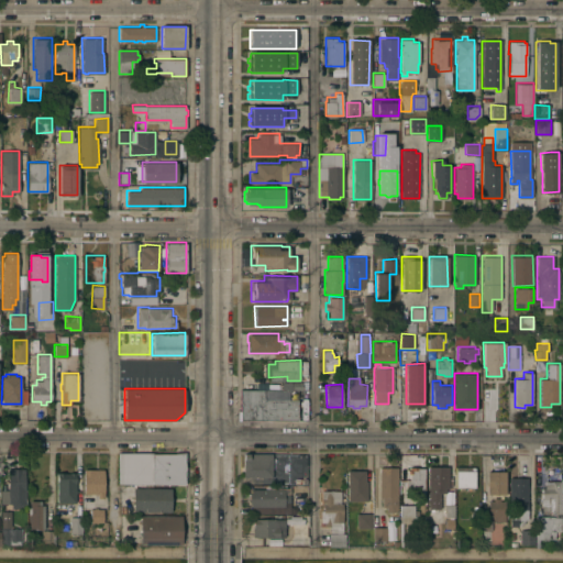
[(241,390),(263,390),(263,399),(297,399),(297,419),(241,419),(241,390)]
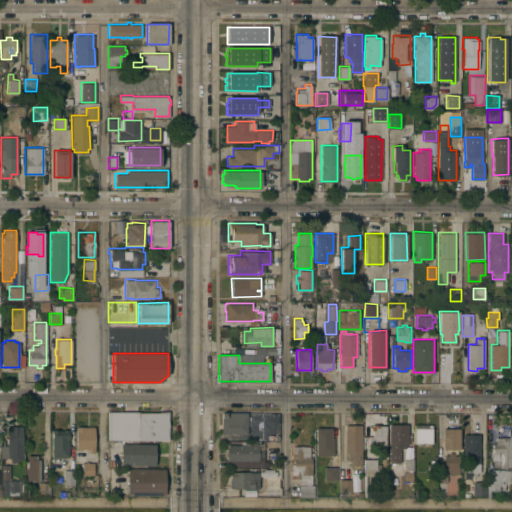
[(168,440),(107,440),(107,412),(148,412),(148,411),(151,411),(151,412),(163,412),(163,411),(168,411),(168,440)]
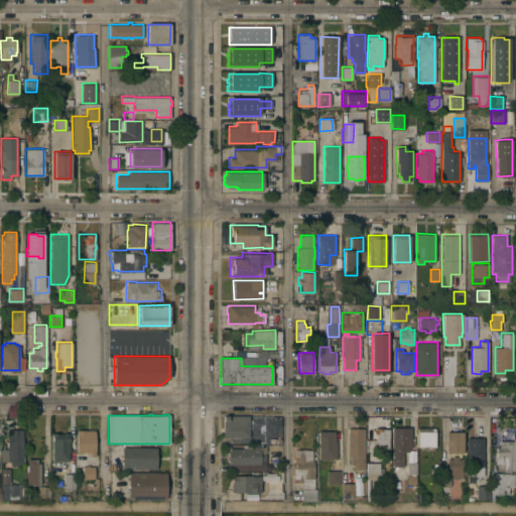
[(223,415),(249,415),(249,436),(223,436),(223,416),(223,415)]
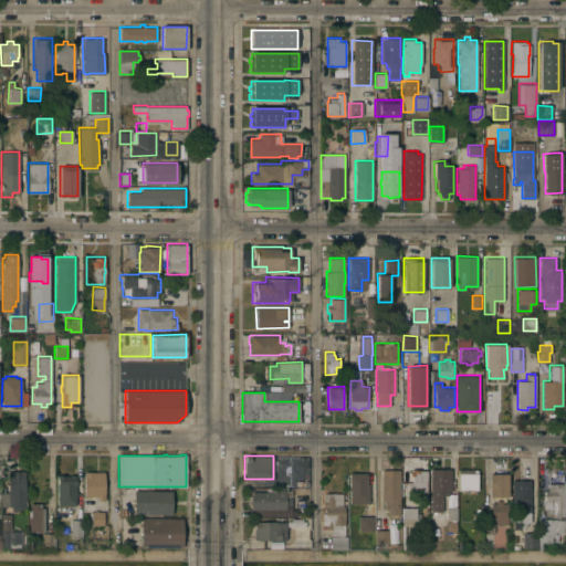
[(381,469),(400,469),(399,514),(388,514),(388,510),(384,510),(384,500),(381,500),(381,469)]
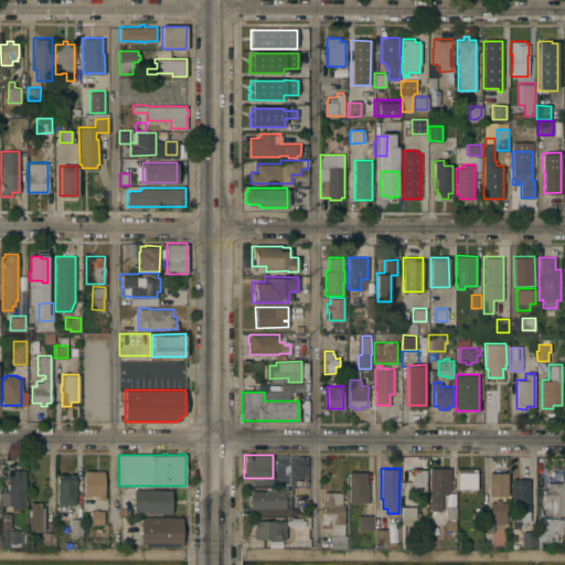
[(425,490),(407,490),(407,494),(402,494),(402,480),(411,481),(411,475),(408,475),(408,470),(409,470),(409,468),(419,468),(419,469),(425,469),(425,490)]
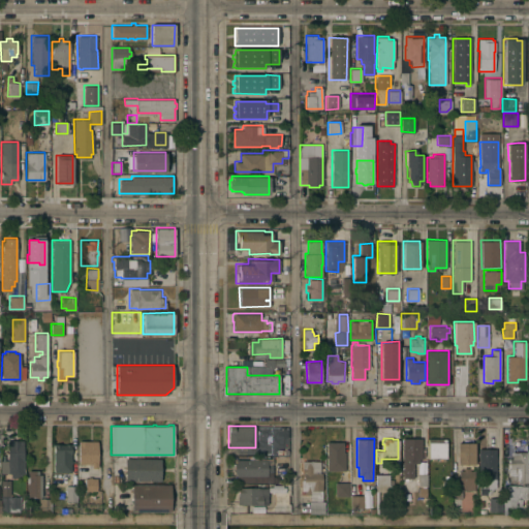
[(402,438),(421,438),(421,459),(418,459),(418,462),(412,462),(413,477),(402,477),(402,438)]
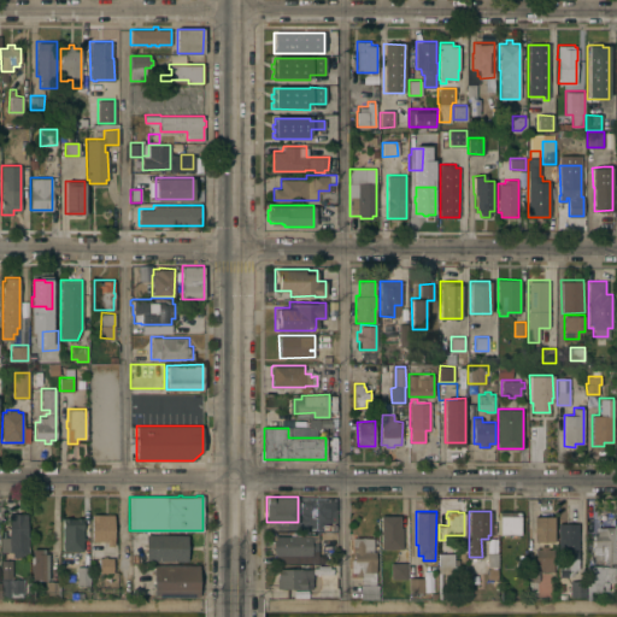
[(499,511),(519,511),(519,534),(499,534),(499,511)]
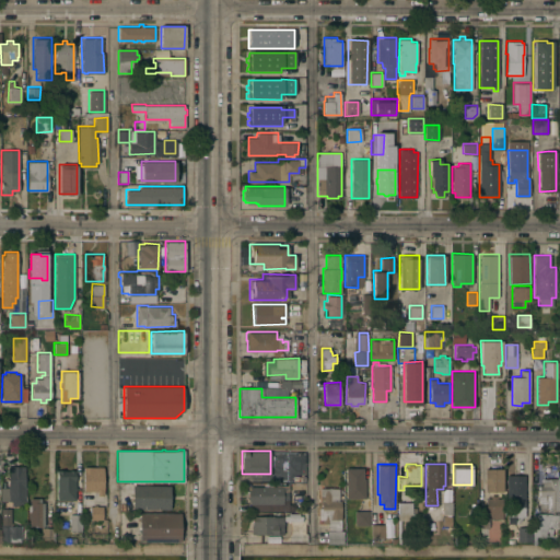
[(24,500),(24,505),(11,505),(11,501),(8,501),(8,500),(2,500),(1,488),(8,488),(8,466),(24,465),(24,500)]
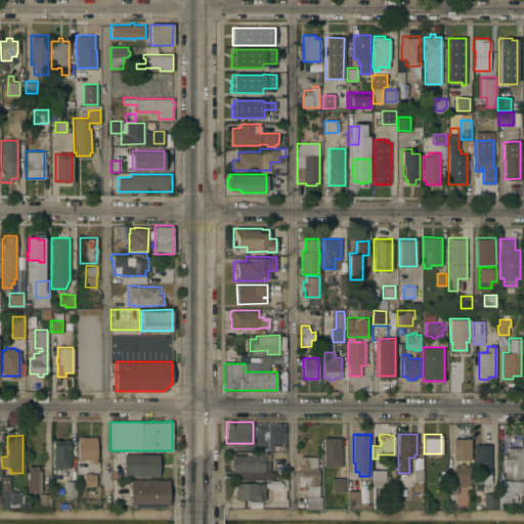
[(78,436),(88,437),(88,436),(95,436),(95,457),(95,463),(90,463),(90,459),(78,459),(78,436)]
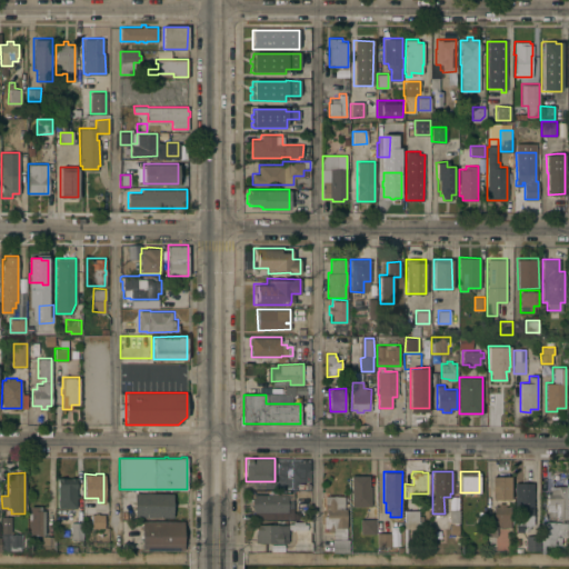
[(351,475),(369,475),(369,486),(370,486),(370,506),(351,506),(351,475)]
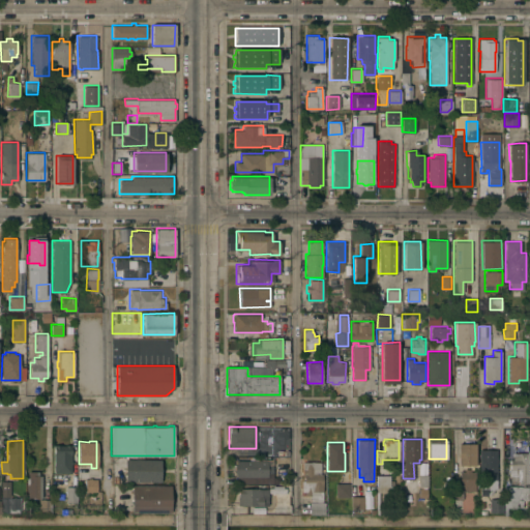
[(458,443),(474,443),(475,463),(477,463),(477,469),(470,469),(470,471),(474,471),(475,491),(465,491),(464,489),(460,489),(460,471),(464,471),(464,468),(470,468),(470,464),(459,464),(458,443)]
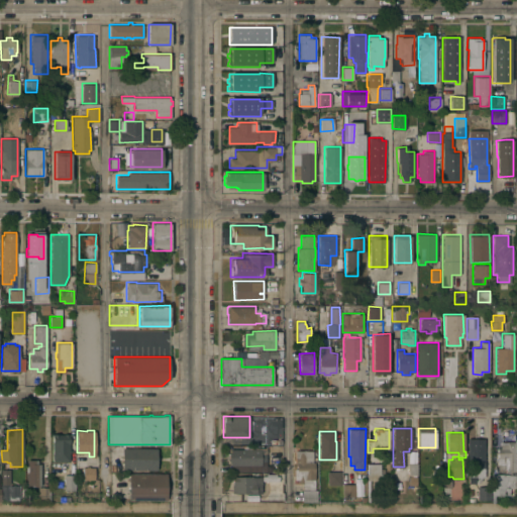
[(52,460),(52,433),(59,433),(59,434),(63,434),(63,433),(69,433),(69,460),(52,460)]
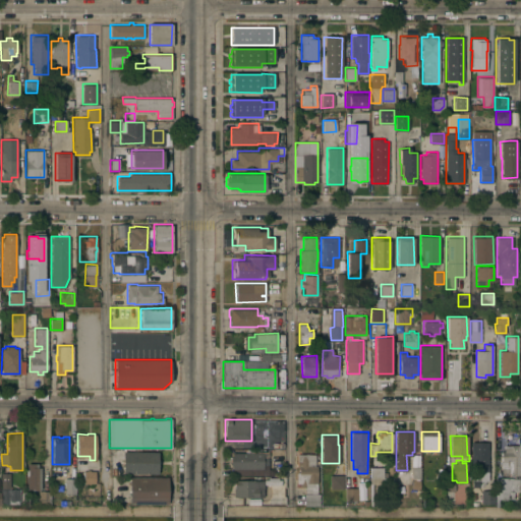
[(471,486),(471,442),(488,442),(487,480),(484,480),(478,480),(478,486),(471,486)]
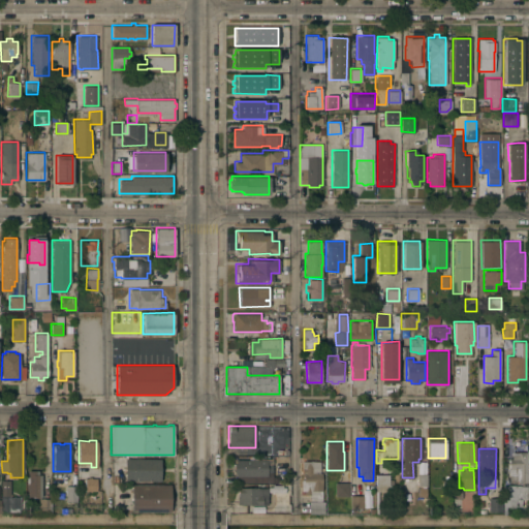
[(508,458),(511,458),(511,452),(526,452),(526,480),(518,481),(518,479),(508,479),(508,458)]
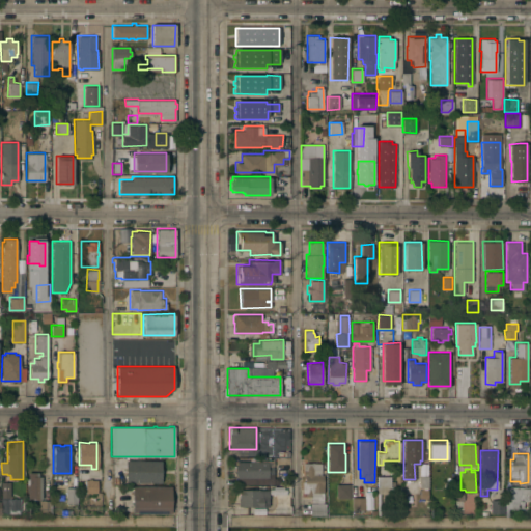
[(161,482),(124,481),(126,459),(161,459),(161,482)]
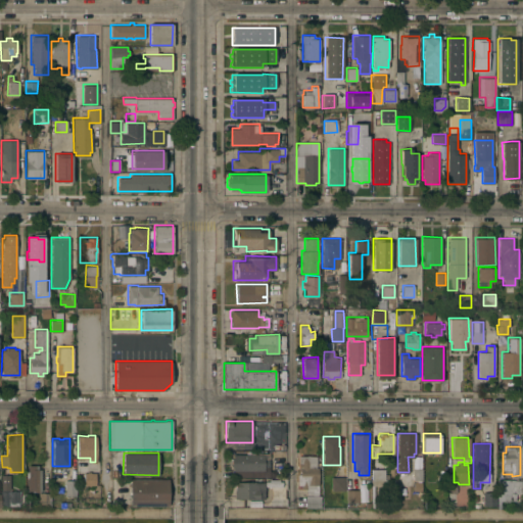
[(264,458),(268,458),(268,466),(264,466),(264,470),(230,471),(230,455),(264,454),(264,458)]
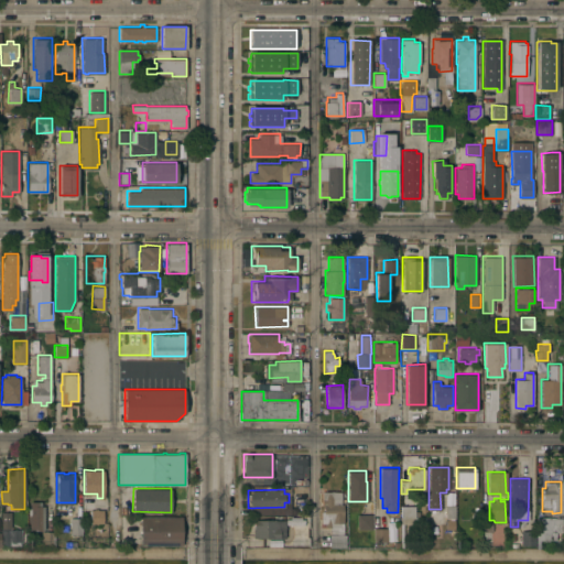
[(340,503),(343,503),(343,534),(345,534),(345,546),(328,548),(328,533),(329,533),(329,522),(320,522),(321,511),(323,511),(323,505),(321,505),(322,491),(340,491),(340,503)]
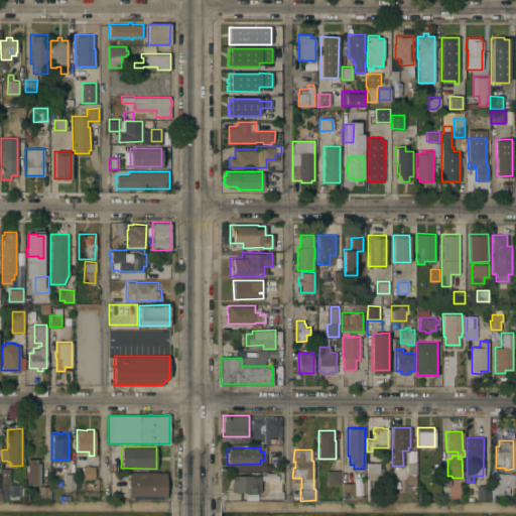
[(39,484),(26,484),(26,478),(25,478),(25,464),(26,464),(26,462),(26,459),(37,459),(37,463),(39,463),(39,484)]
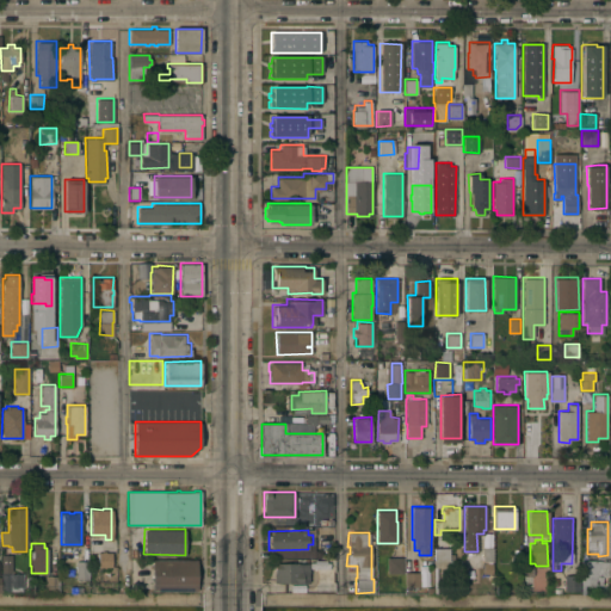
[(482,547),(492,547),(492,561),(482,561),(482,547)]
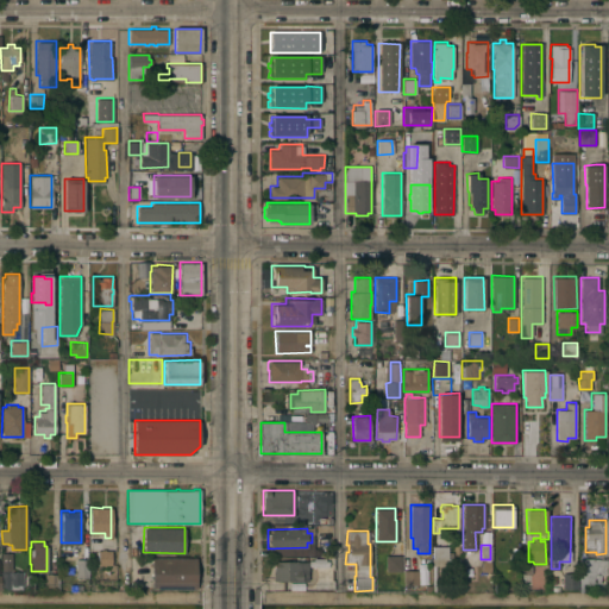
[(519,545),(520,559),(512,559),(510,545),(519,545)]
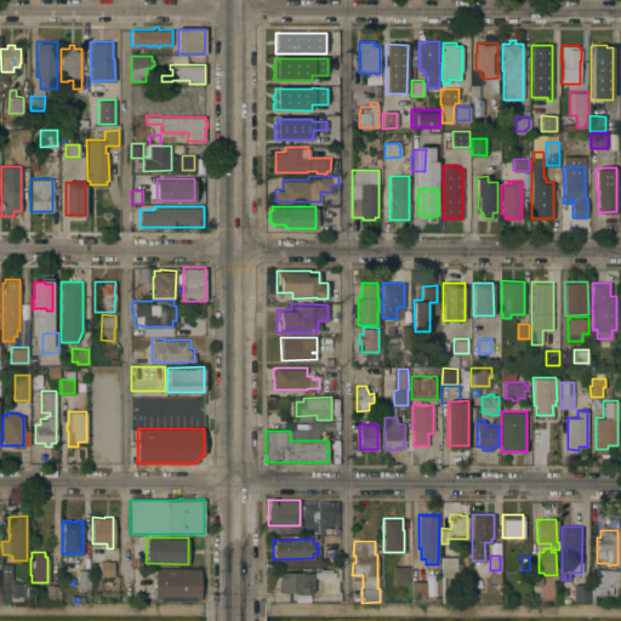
[(456,557),(456,577),(440,577),(440,557),(456,557)]
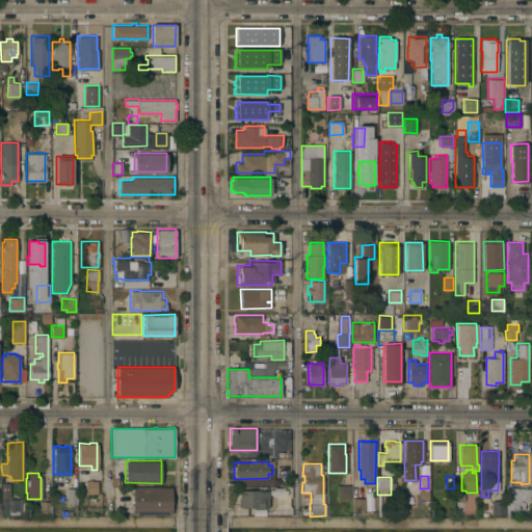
[(84,480),(96,480),(96,494),(84,493),(84,480)]
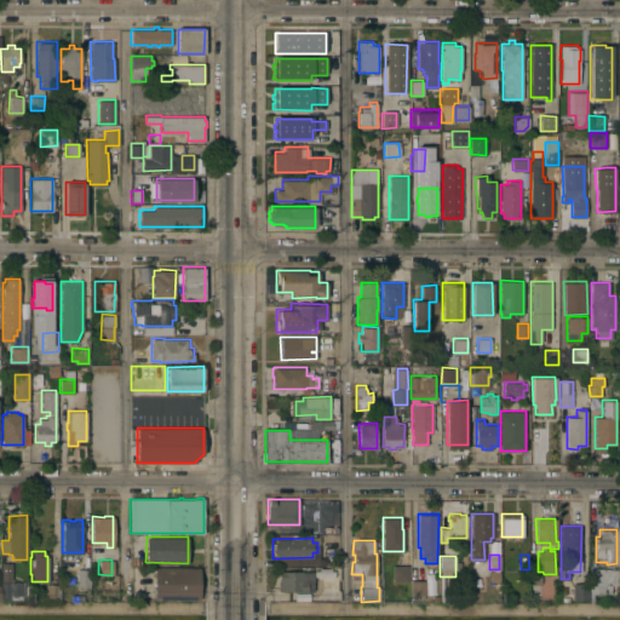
[(22,581),(22,598),(0,600),(0,564),(10,564),(11,581),(22,581)]
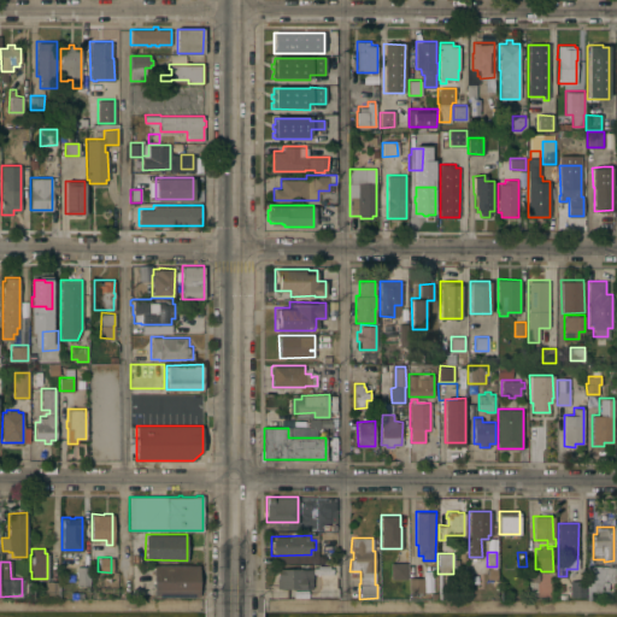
[(391,562),(406,562),(406,579),(391,579),(391,562)]
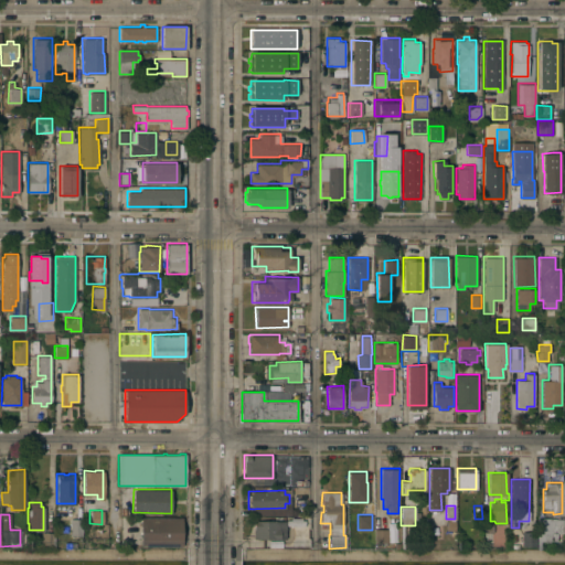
[(182,545),(139,545),(139,518),(182,518),(182,545)]
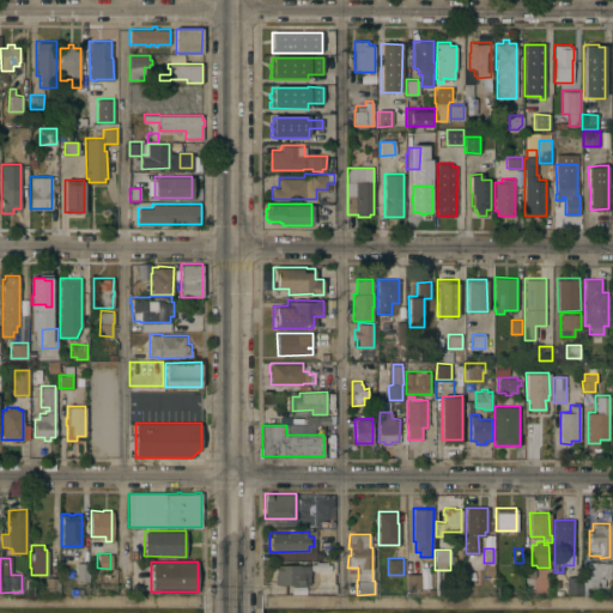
[(602,562),(602,577),(604,577),(604,587),(586,587),(586,595),(583,595),(583,562),(602,562)]
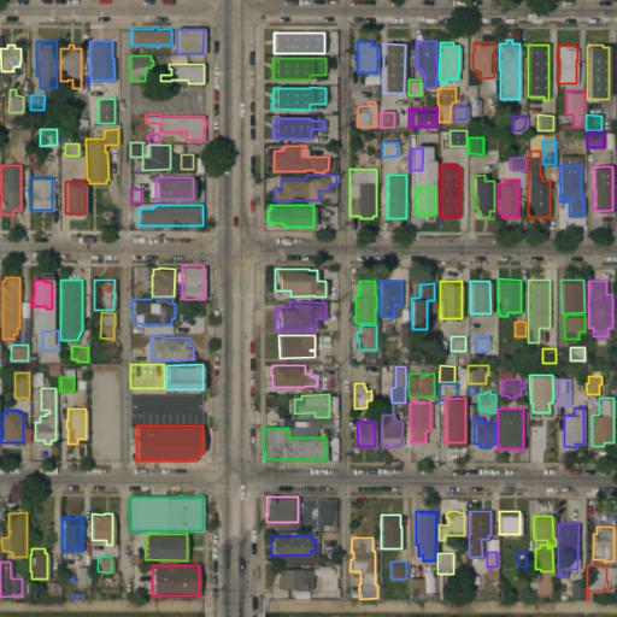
[(76,585),(76,566),(88,566),(88,585),(76,585)]
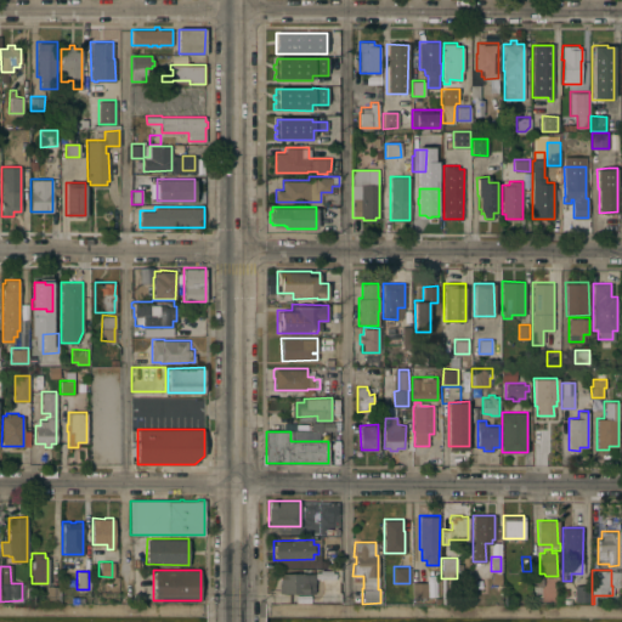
[(314,593),(278,593),(278,582),(280,582),(280,572),(314,572),(314,593)]
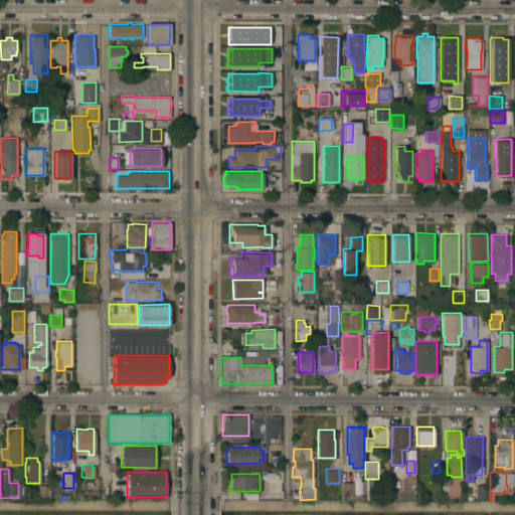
[(341,482),(353,482),(353,494),(341,494),(341,482)]
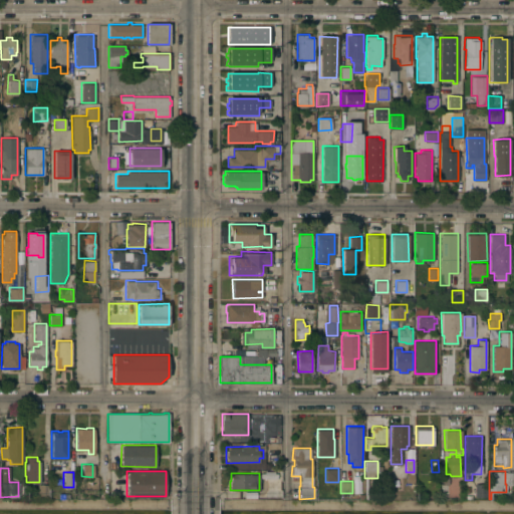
[(474,483),(487,484),(487,497),(474,497),(474,483)]
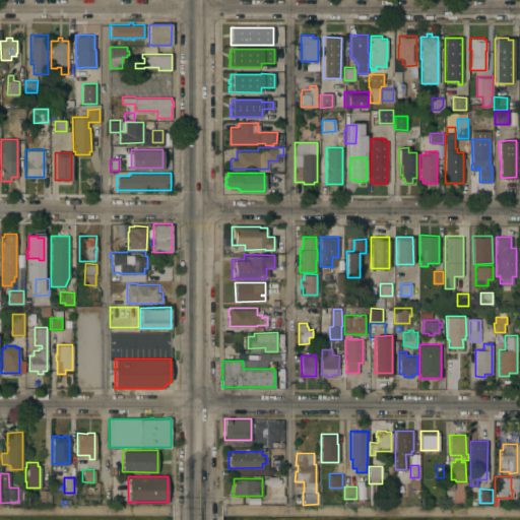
[(49,504),(37,504),(37,490),(50,490),(49,504)]
